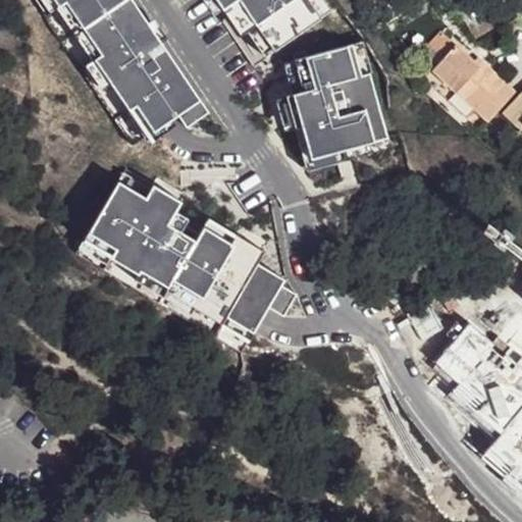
[(133,0),(32,0),(131,148),(178,116),(188,129),(210,115),(133,0)]
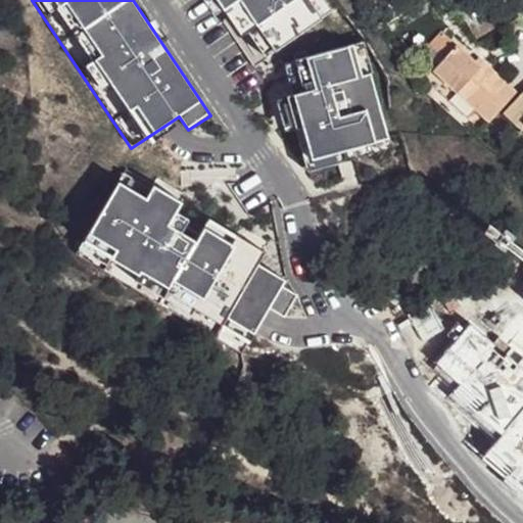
[(225,0),(265,58),(332,12),(324,0),(225,0)]
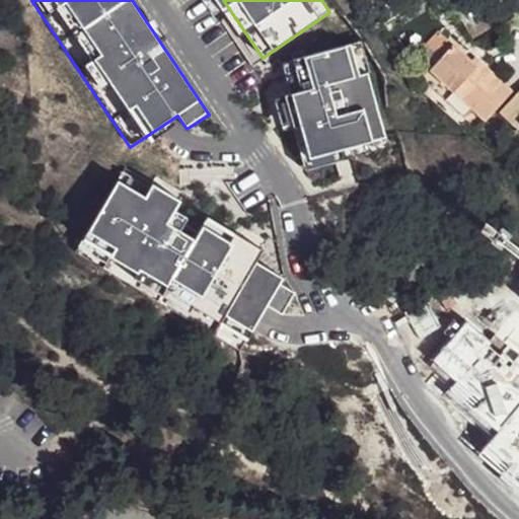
[(361,44),(283,63),(309,169),(396,147),(378,75),(370,77),(361,44)]
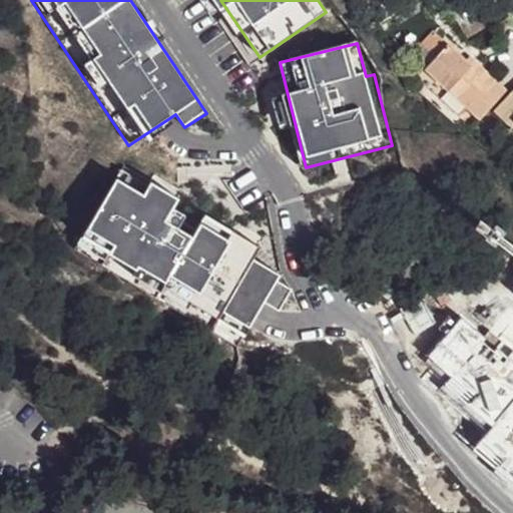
[(501,92),(469,63),(464,68),(453,57),(444,48),(422,72),(464,110),(476,120),(501,92)]
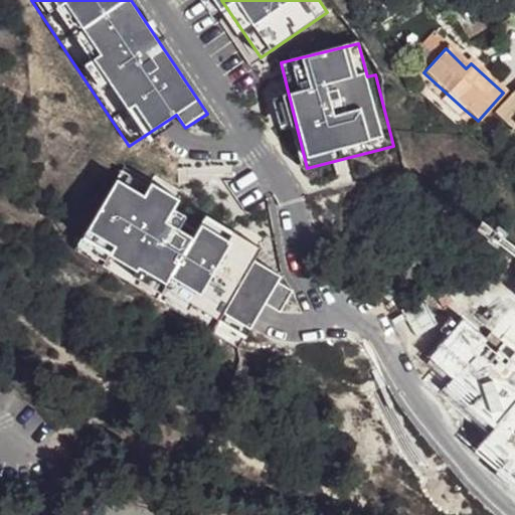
[(466,68),(471,63),(460,52),(455,57),(466,68)]
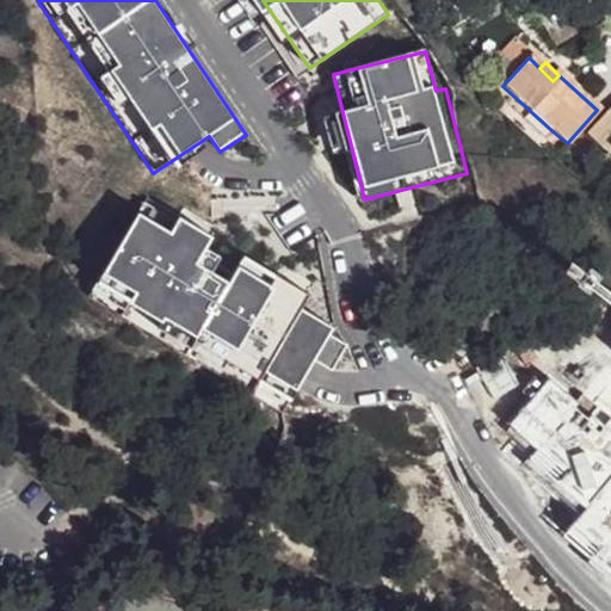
[(493,96),(544,140),(553,131),(503,86),(493,96)]
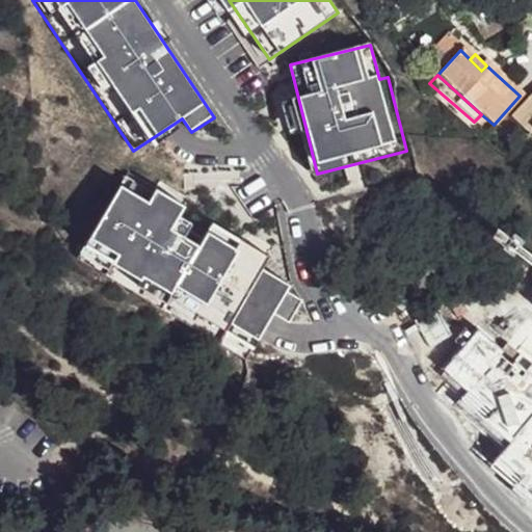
[(531,89),(509,115),(527,132),(531,128),(531,89)]
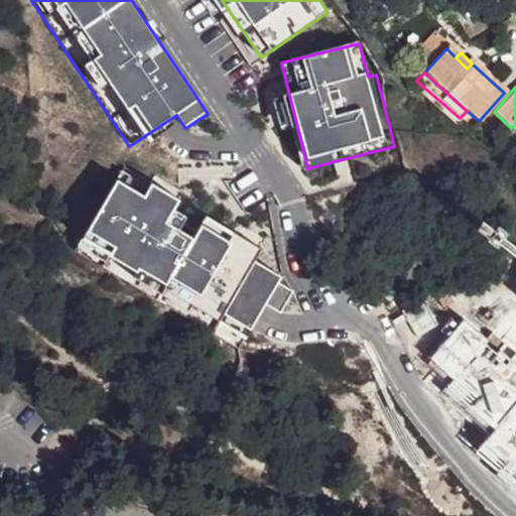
[(143,196),(115,179),(82,238),(244,335),(262,304),(278,313),(291,290),(275,282),(279,276),(252,261),(259,250),(195,213),(190,221),(174,212),(180,200),(150,182),(143,196)]
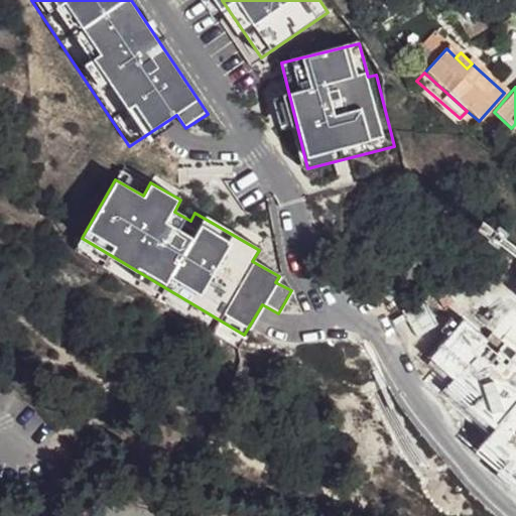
[(513,416),(515,406),(515,386),(488,377),(479,405),(513,416)]
